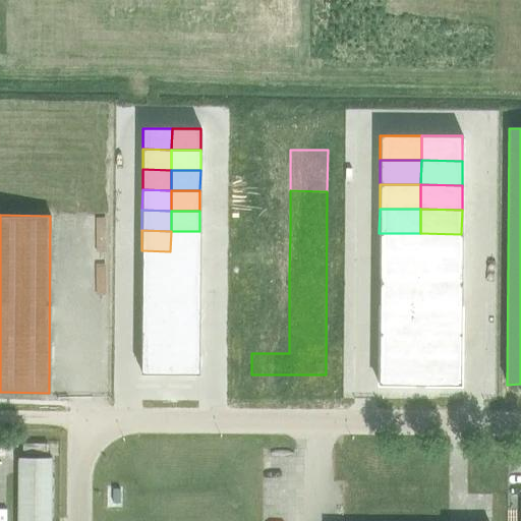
[(171,231),(170,251),(199,251),(199,231),(171,231)]
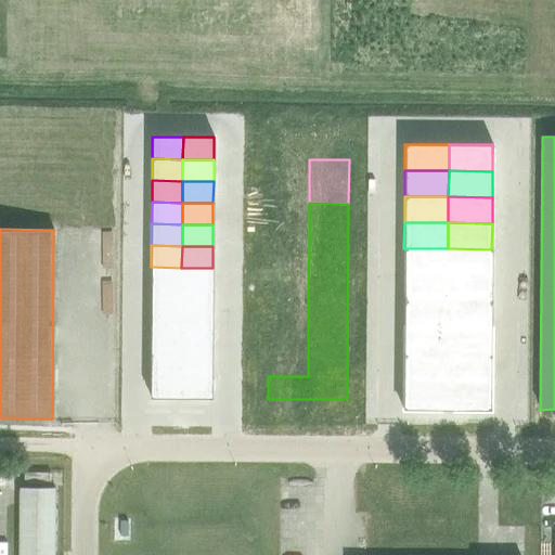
[(403,248),(403,274),(448,274),(448,248),(403,248)]
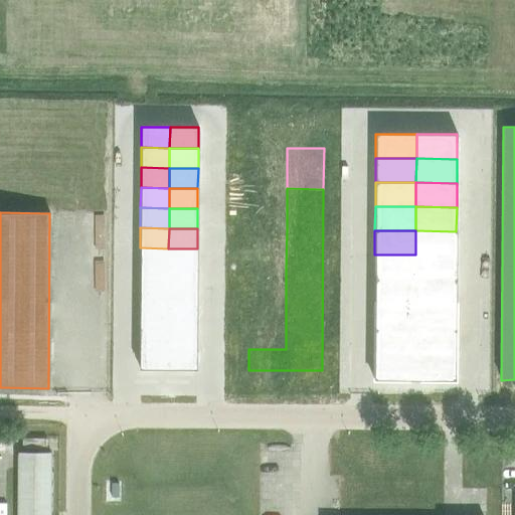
[(415,230),(415,254),(456,255),(456,231),(415,230)]
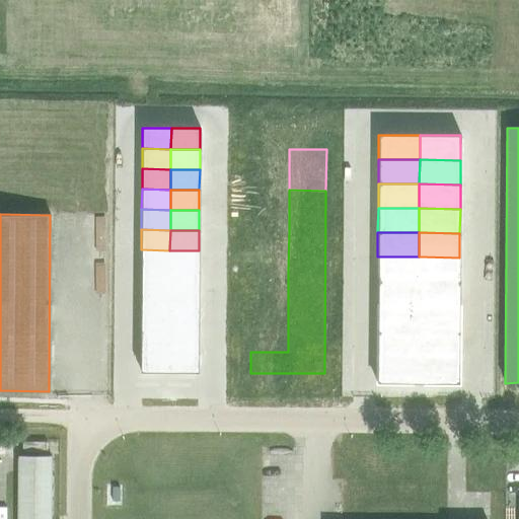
[(141,249),(141,270),(169,271),(169,250),(141,249)]
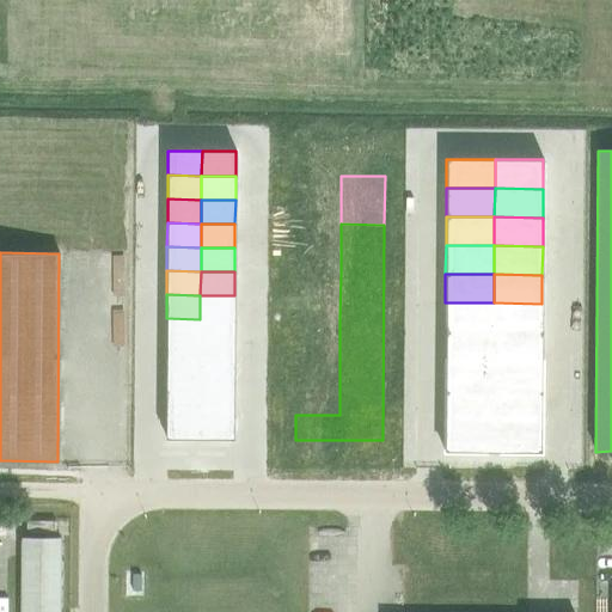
[(200,295),(200,319),(234,319),(234,295),(200,295)]
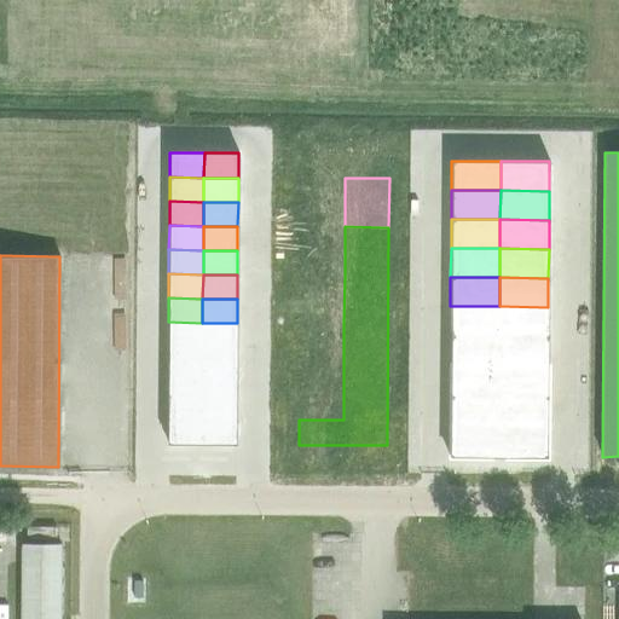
[(300,299),(300,323),(343,323),(345,299),(300,299)]
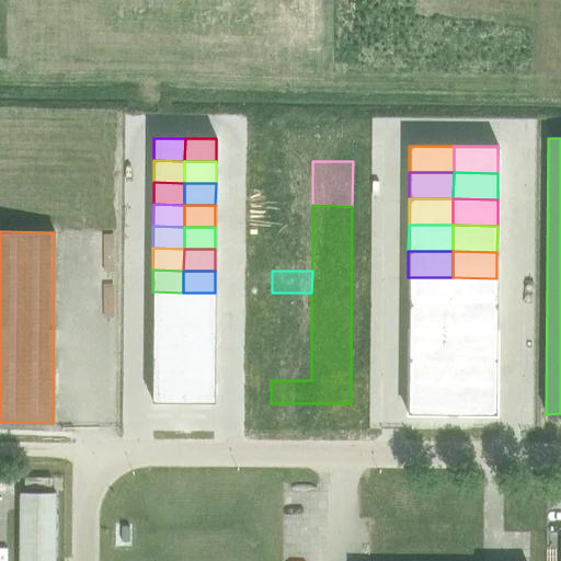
[(408,277),(408,304),(451,304),(453,277),(408,277)]
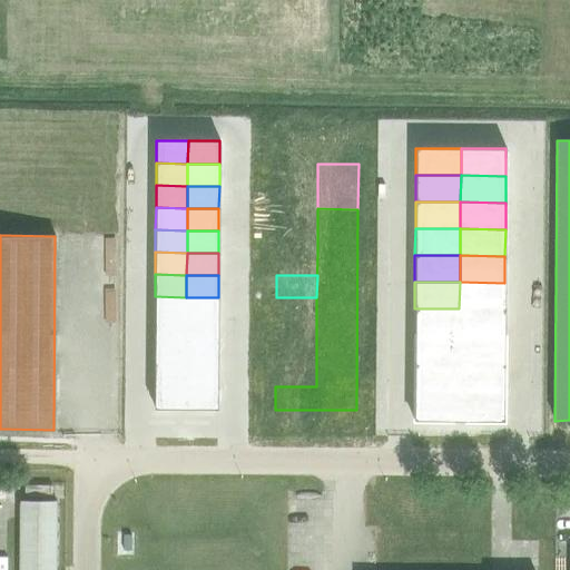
[(460,282),(459,308),(504,310),(504,283),(460,282)]
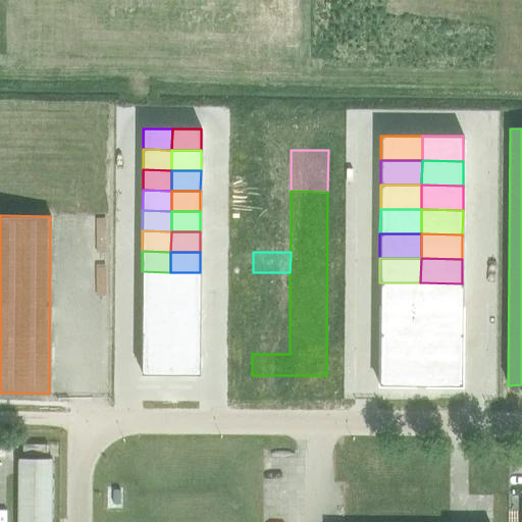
[(142,271),(142,292),(170,293),(170,272),(142,271)]
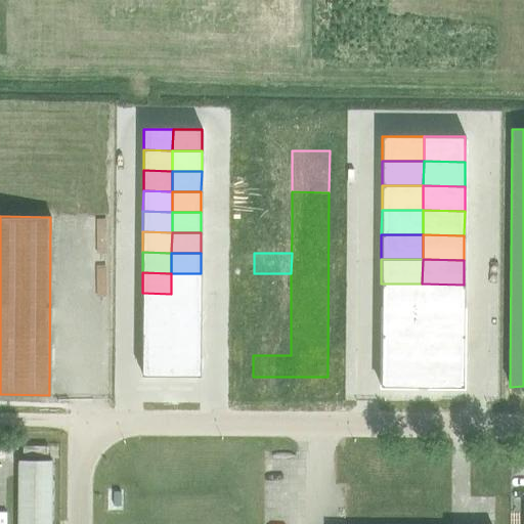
[(171,273),(171,294),(201,294),(201,273),(171,273)]
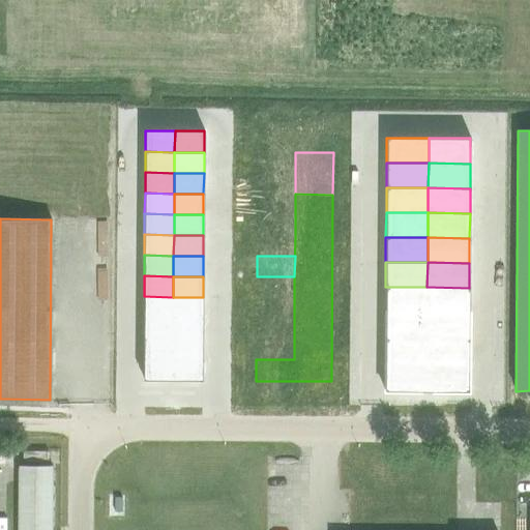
[(257,276),(257,297),(294,297),(294,276),(257,276)]
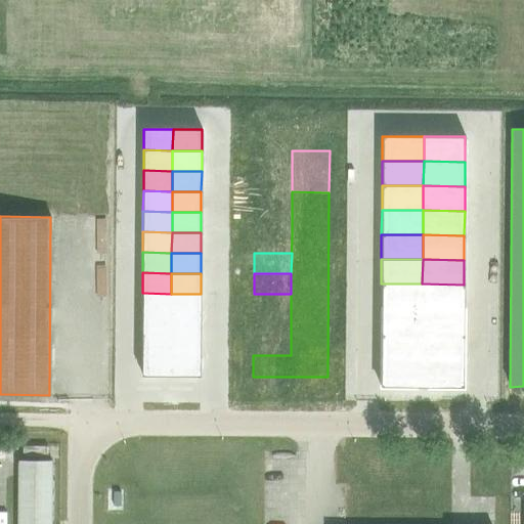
[(381,284),(380,335),(422,335),(422,284),(381,284)]
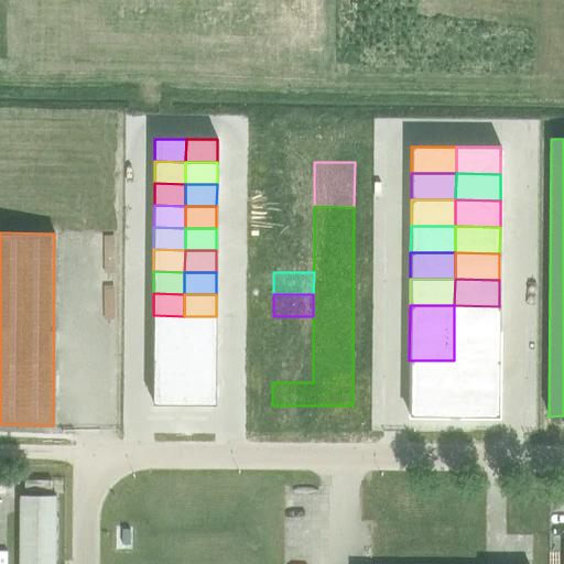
[(454,305),(454,360),(499,361),(499,306),(454,305)]
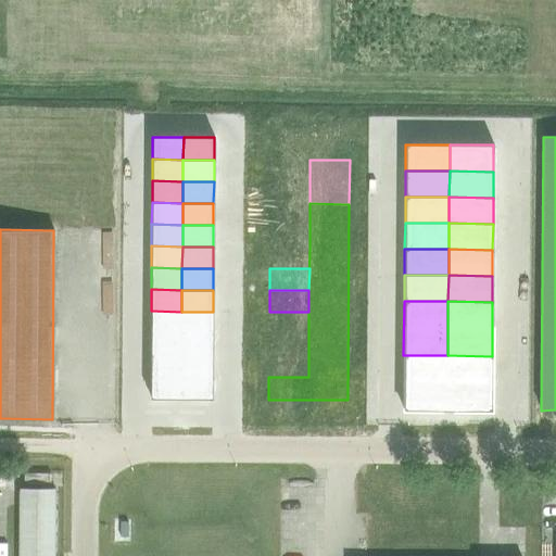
[(151,311),(150,332),(181,332),(181,312),(151,311)]
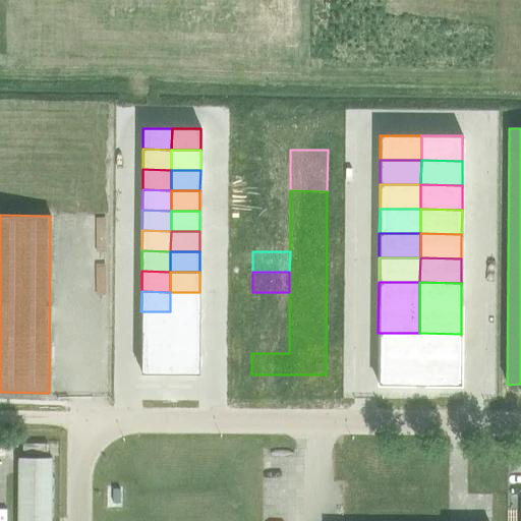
[(170,292),(170,311),(198,312),(199,292),(170,292)]
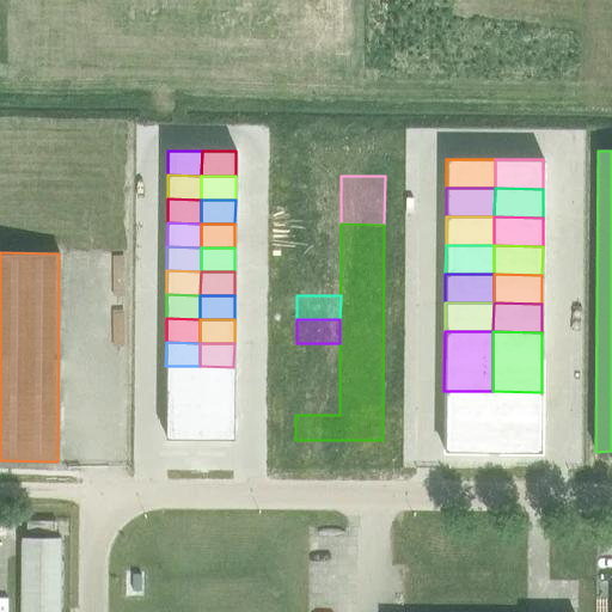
[(297,343),(297,367),(340,367),(340,343),(297,343)]
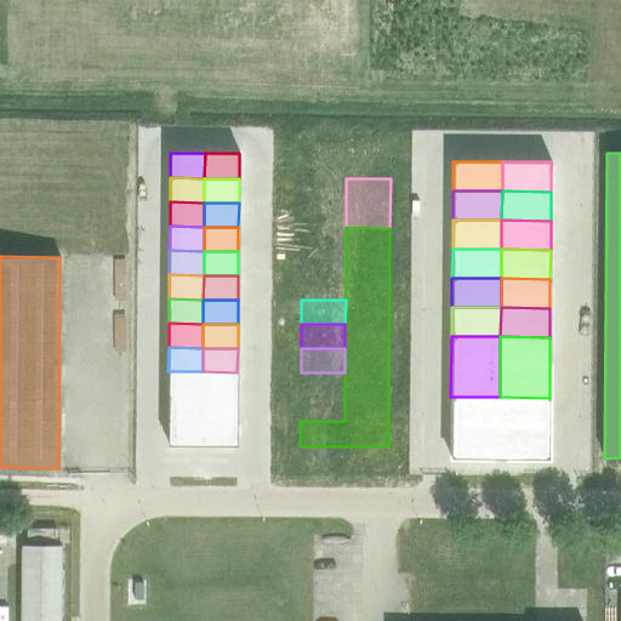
[(167,371),(167,445),(201,445),(203,371),(167,371)]
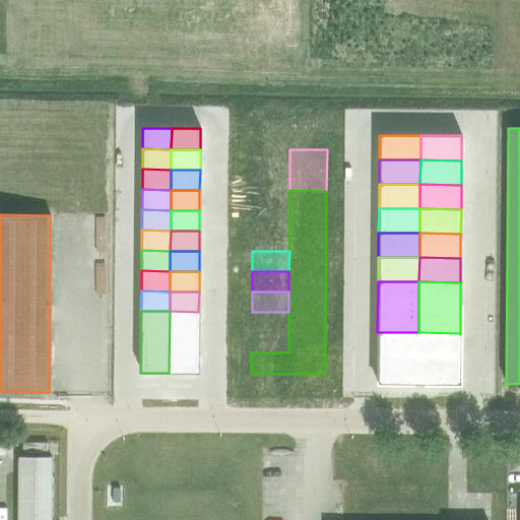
[(170,311),(169,373),(198,373),(198,312),(170,311)]
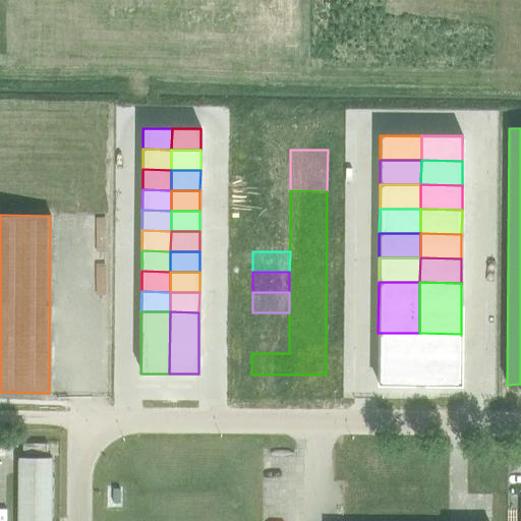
[(252,312),(251,333),(289,333),(289,312),(252,312)]
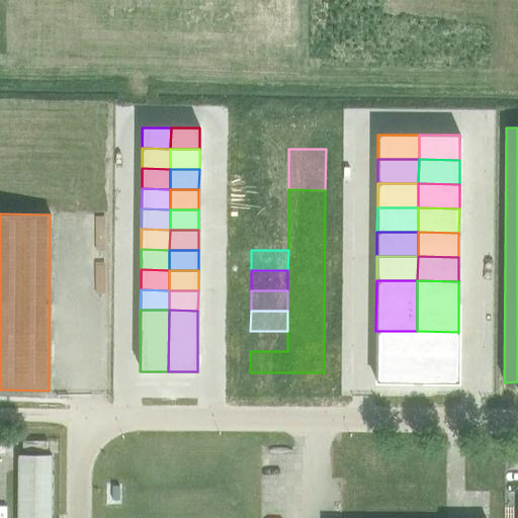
[(250,331),(250,351),(287,351),(287,331),(250,331)]
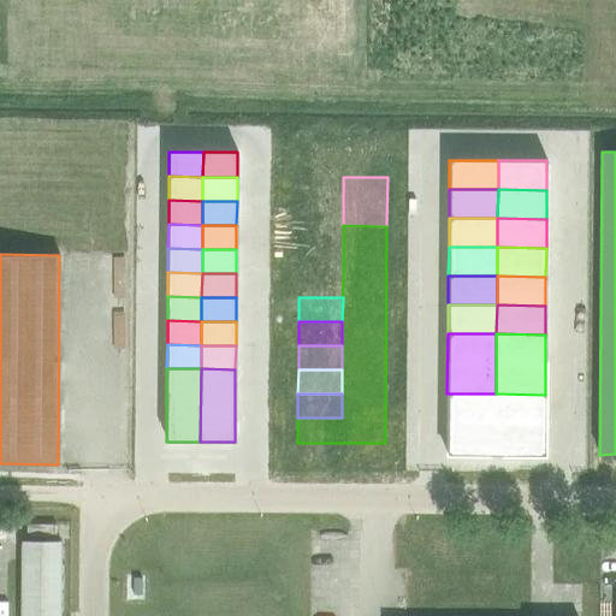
[(446,394),(446,455),(481,455),(481,456),(490,456),(490,455),(496,455),(496,394),(446,394)]
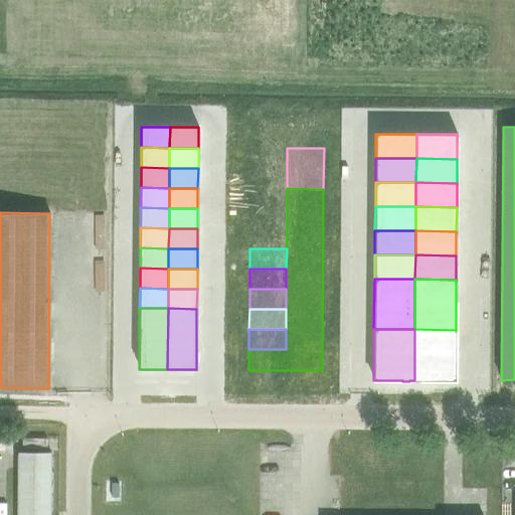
[(414,329),(414,380),(418,380),(418,381),(425,382),(425,380),(455,380),(456,330),(414,329)]
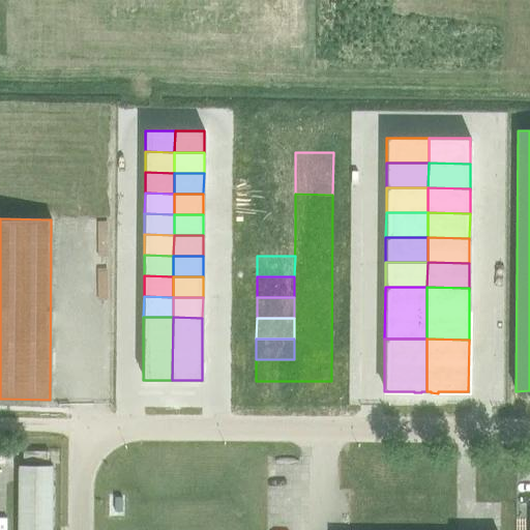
[(19,466),(18,529),(51,529),(52,467),(19,466)]
